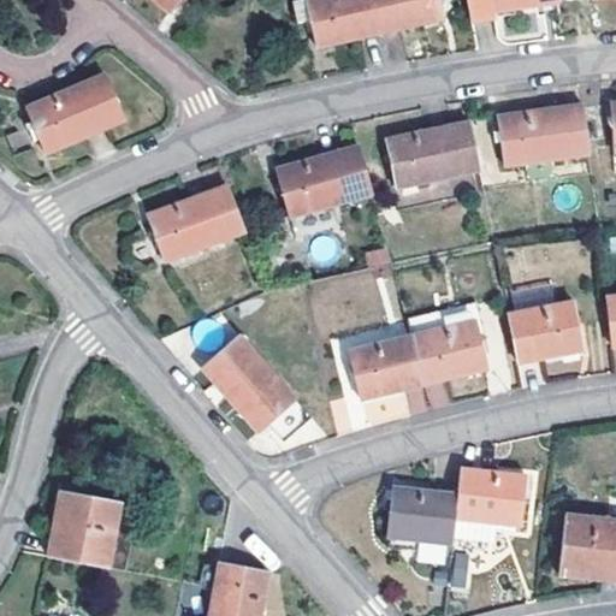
[(152,0),(167,12),(176,0),(152,0)]
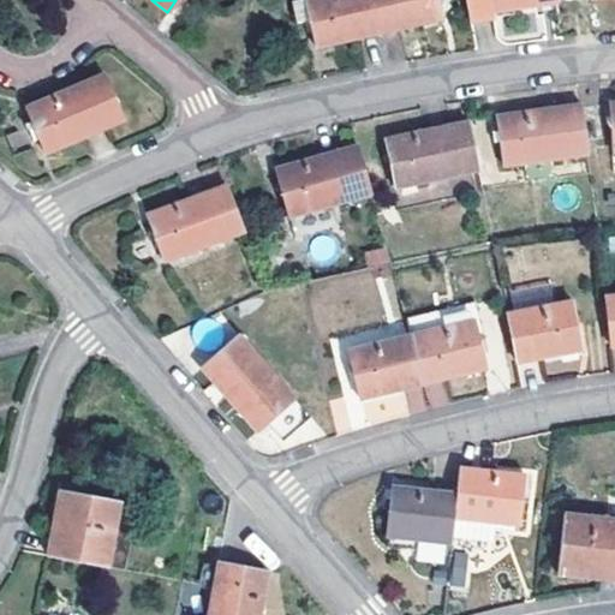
[(370,0),(293,0),(299,25),(311,23),(317,48),(380,35),(370,0)]
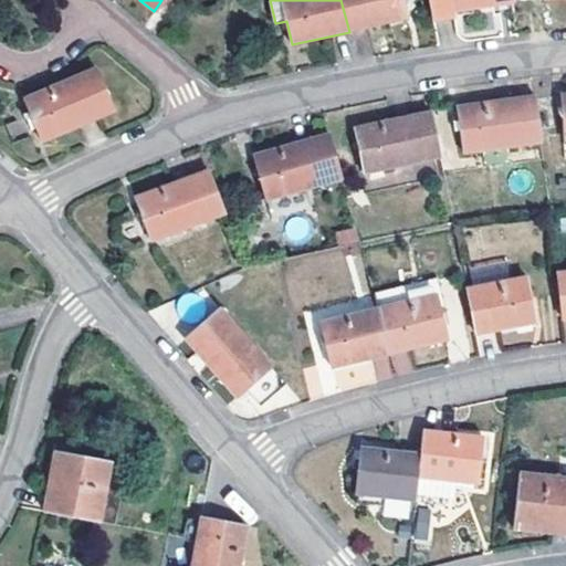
[(402,0),(341,0),(349,32),(407,20),(402,0)]
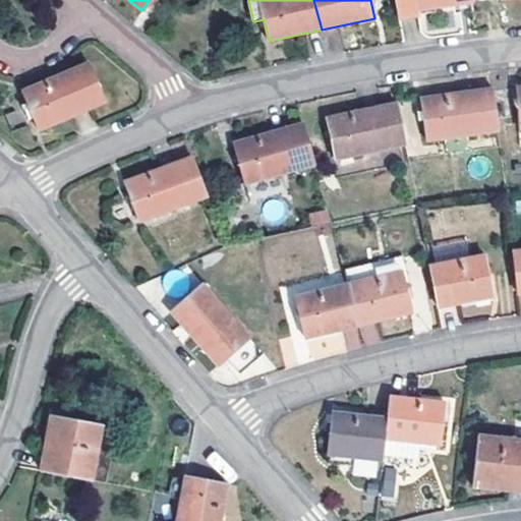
[(416,0),(395,0),(398,17),(419,15),(418,9),(416,0)]
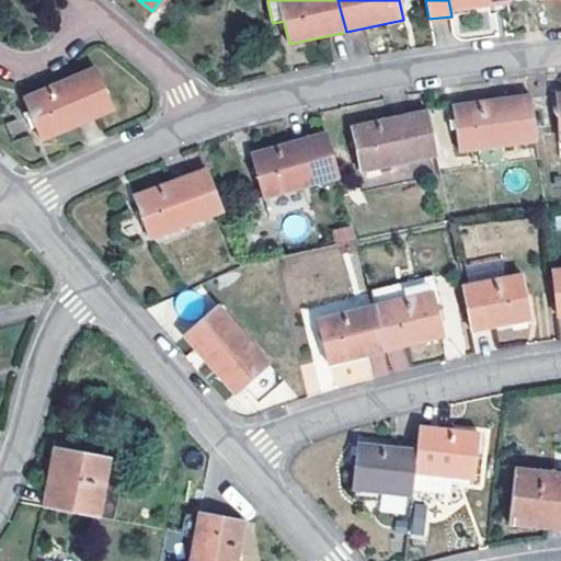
[(510,2),(510,0),(448,0),(450,10),(510,2)]
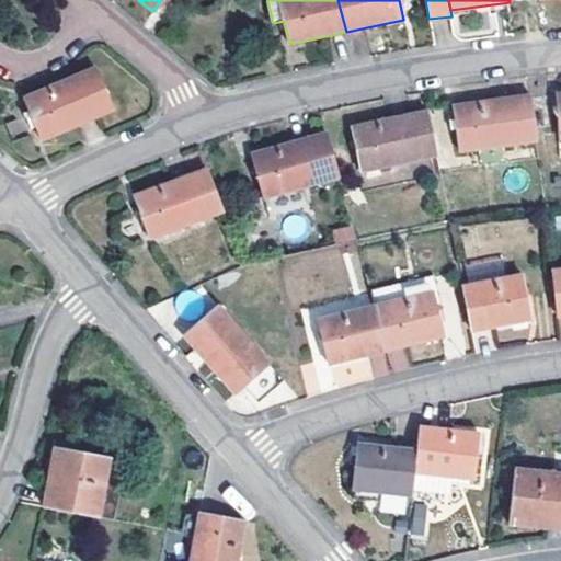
[(94,68),(24,98),(42,140),(113,110),(94,68)]
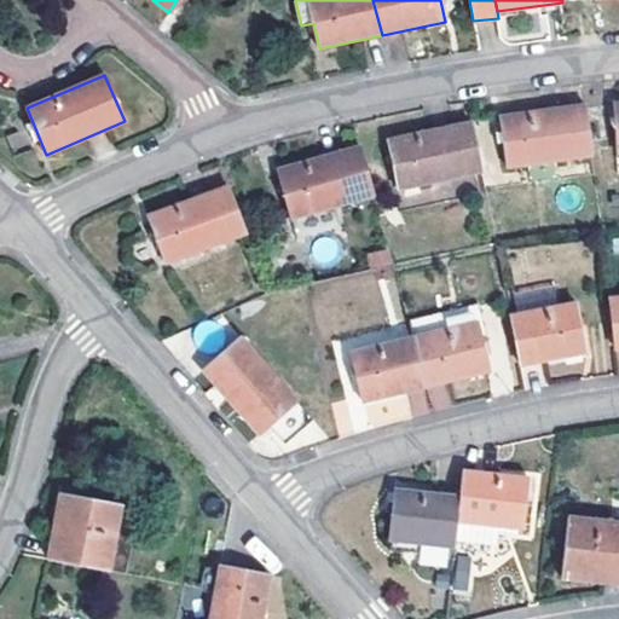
[(591,156),(585,104),(501,116),(507,167),(591,156)]
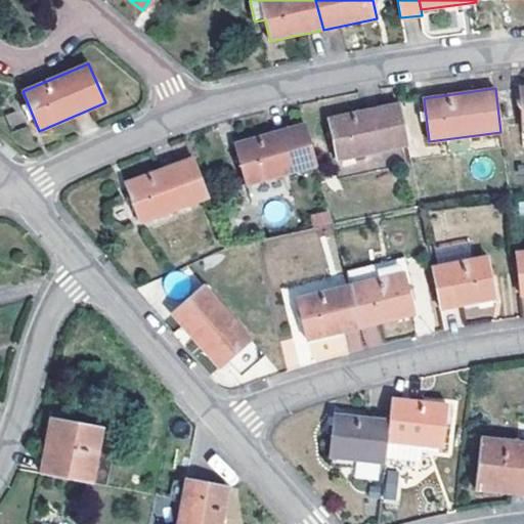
[(408,146),(399,102),(328,118),(338,161),(408,146)]
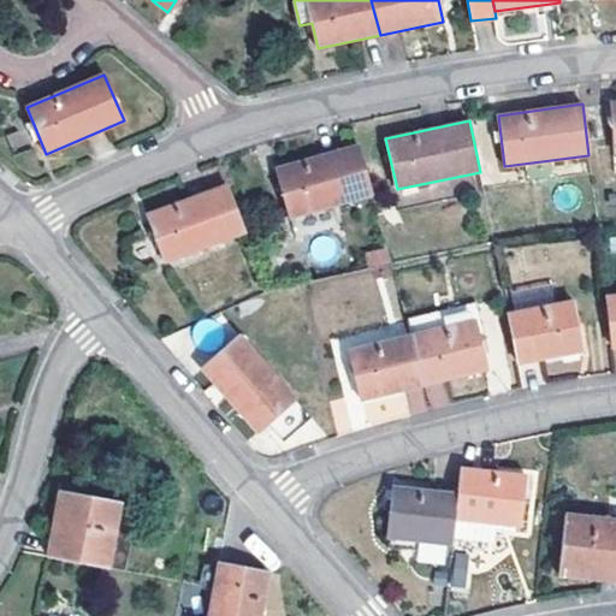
[(372,195),(359,146),(277,169),(291,218),(372,195)]
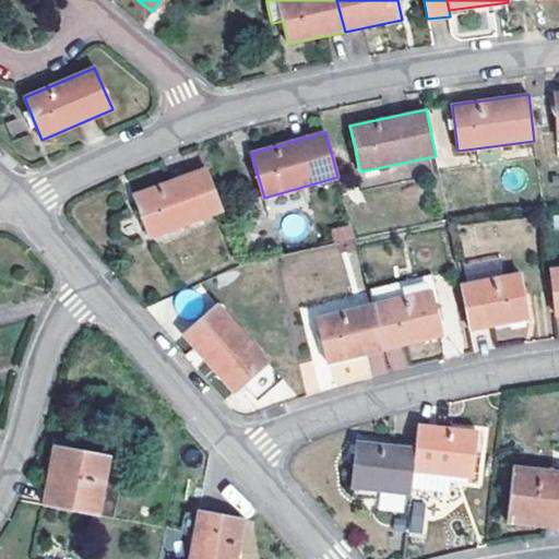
[(222,211),(205,167),(133,194),(150,237),(222,211)]
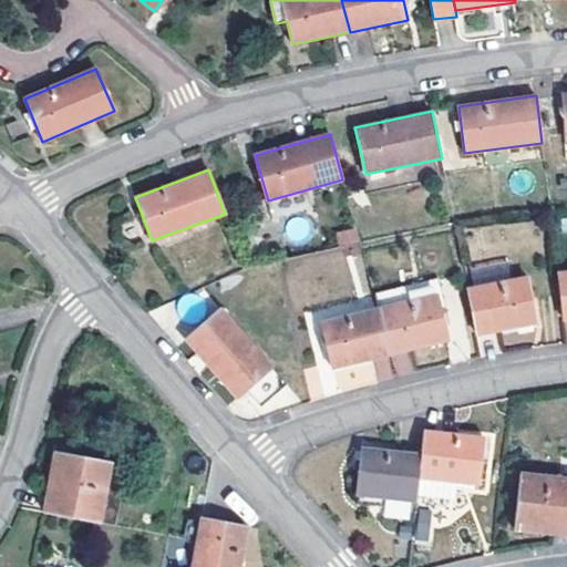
[(337,232),(339,247),(358,245),(356,228),(337,232)]
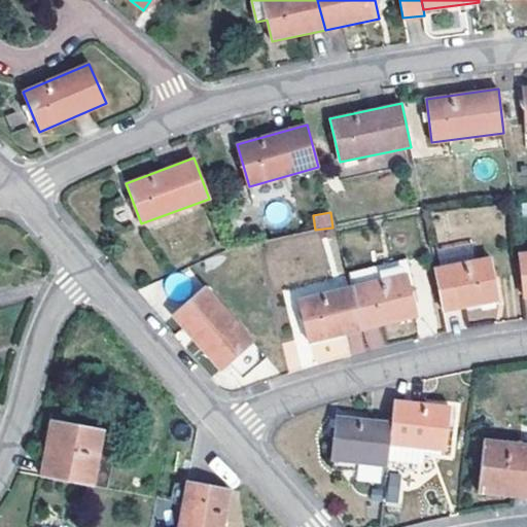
[(490,256),(435,268),(445,311),(499,300),(490,256)]
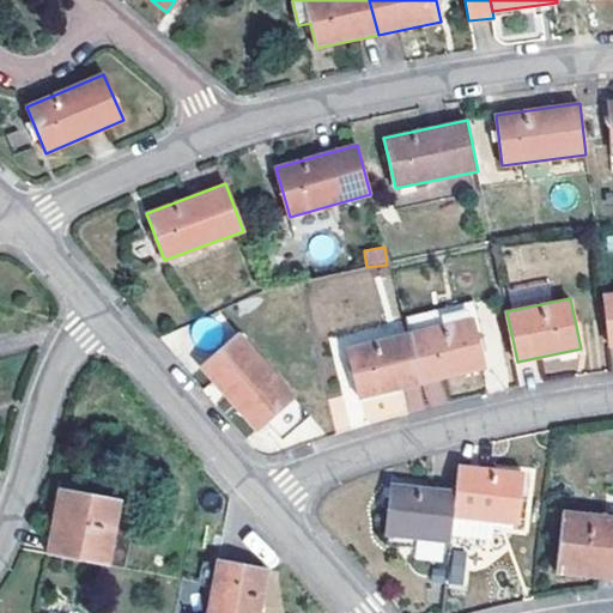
[(472,317),(408,334),(423,381),(484,365),(472,317)]
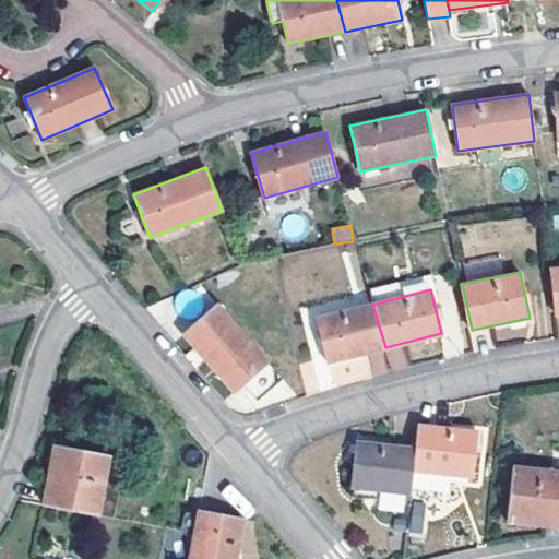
[(269,360),(219,305),(183,335),(233,391),(269,360)]
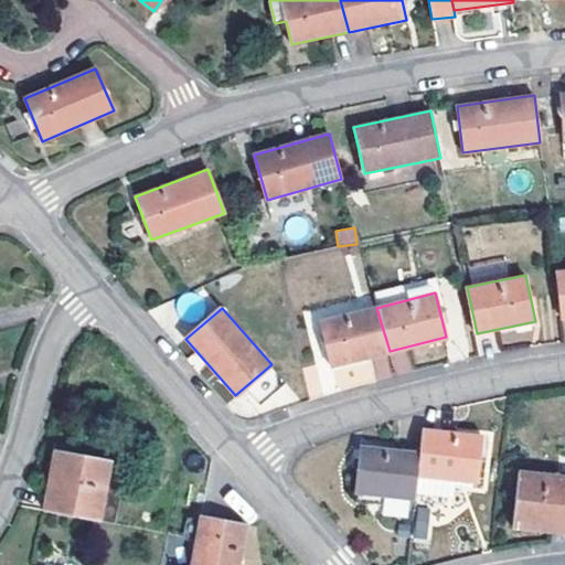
[(332,366),(390,351),(376,308),(320,321),(332,366)]
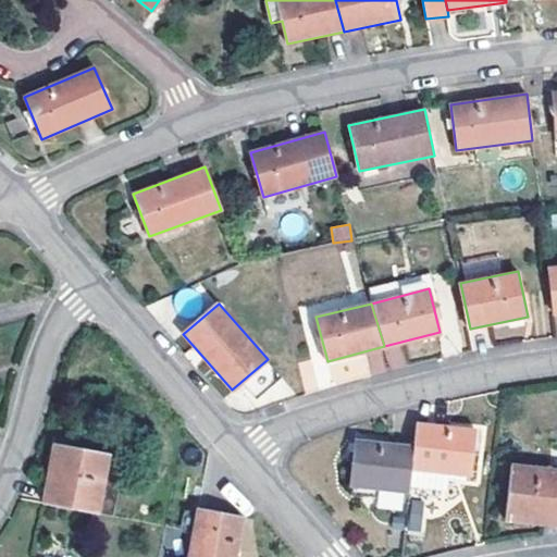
[(530,322),(492,325),(493,337),(531,335),(530,322)]
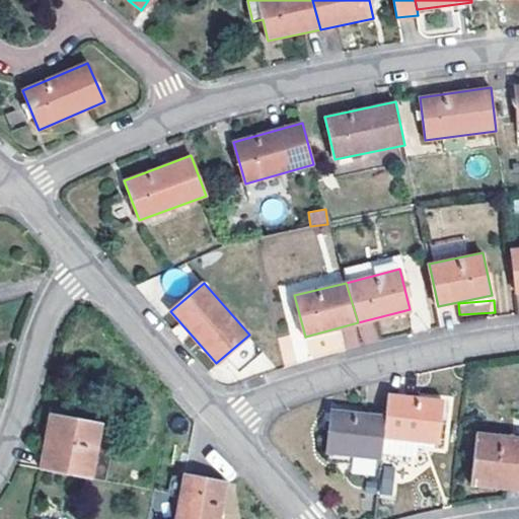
[(443,399),(388,394),(386,417),(384,437),(434,442),(439,443),(443,399)]
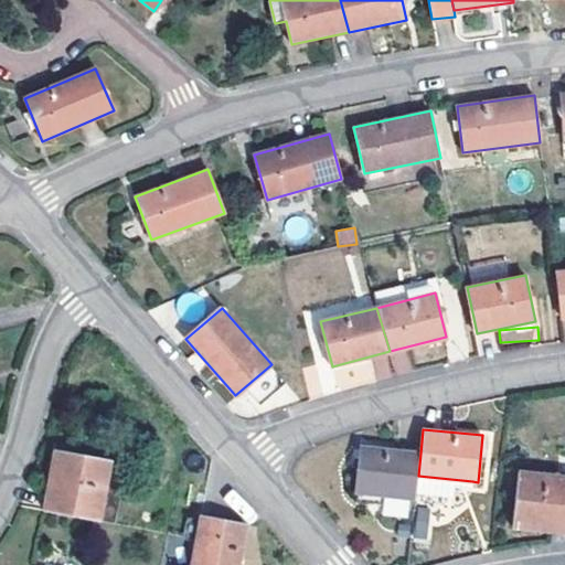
[(418,476),(420,454),(360,446),(356,492),(416,499),(416,492),(418,476)]
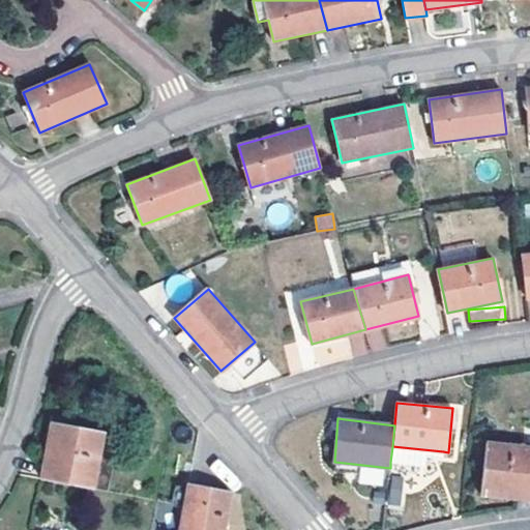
[(52,420),(40,477),(93,488),(105,431),(52,420)]
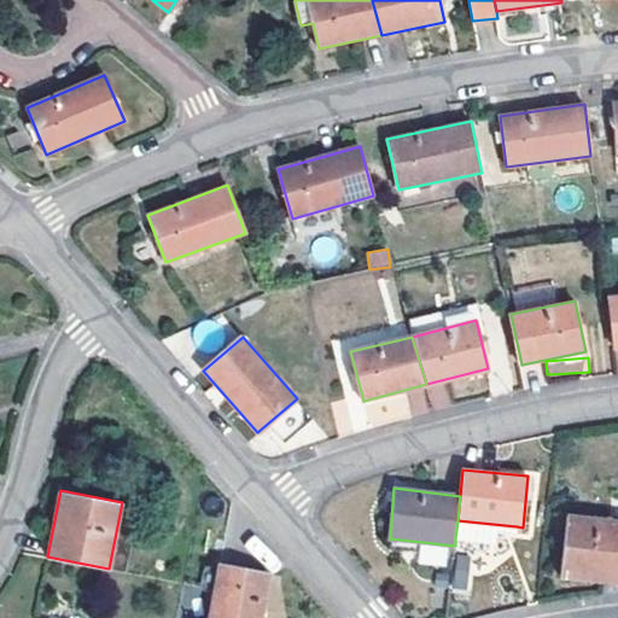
[(559,576),(617,583),(617,519),(569,514),(559,576)]
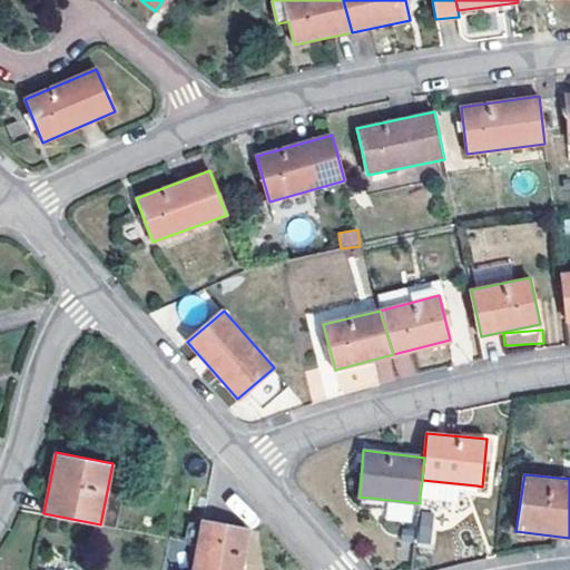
[(477,485),(422,480),(420,497),(457,501),(458,489),(475,491),(477,485)]
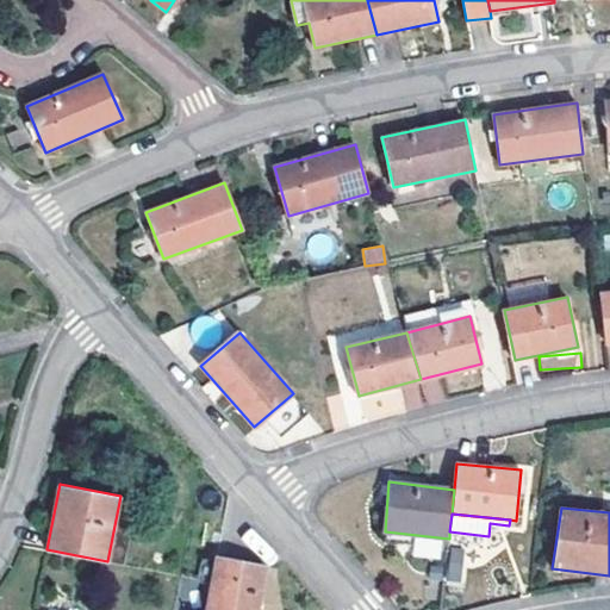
[(447,580),(460,582),(462,548),(449,547),(447,580)]
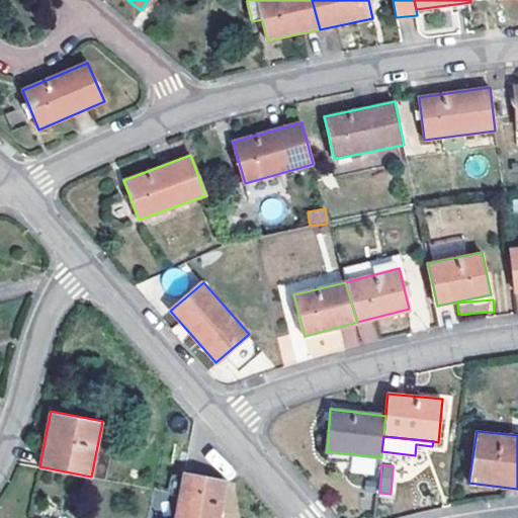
[(178,496),(174,517),(218,517),(226,481),(182,472),(182,477),(171,473),(168,494),(178,496)]
